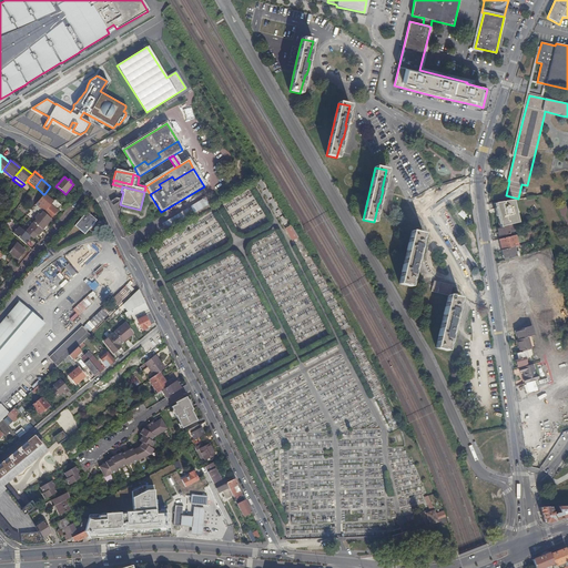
[(50,217),(51,219),(61,206),(54,200),(53,201),(44,194),(43,194),(34,204),(50,217)]
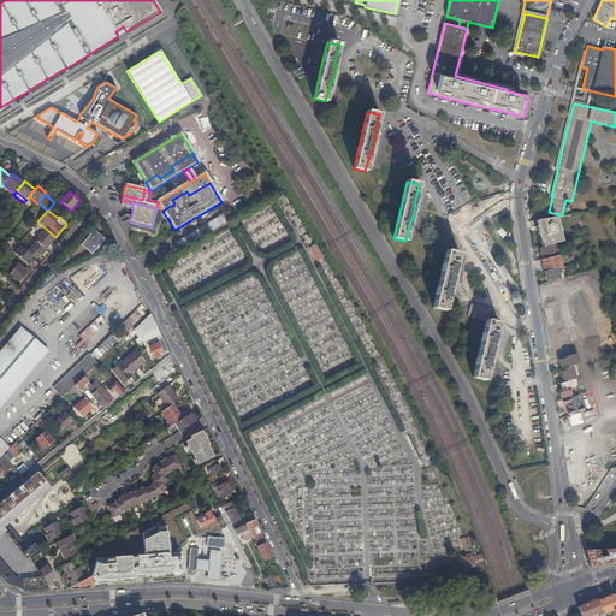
[(556,218),(535,221),(542,247),(558,242),(562,242),(556,218)]
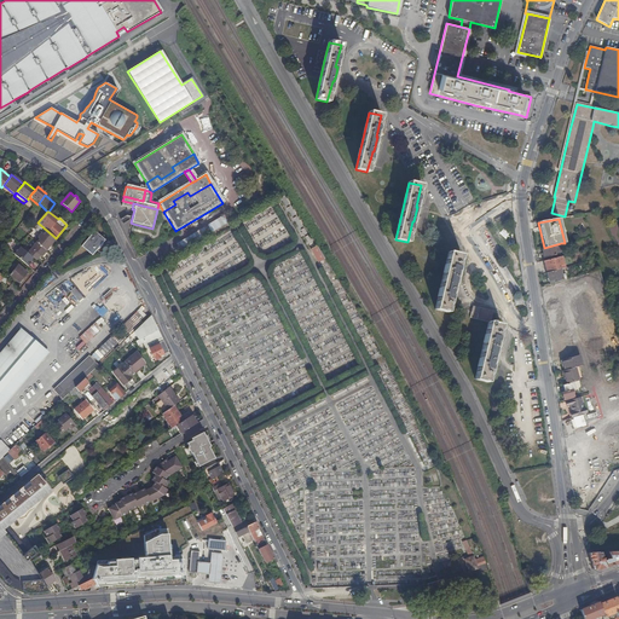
[(38,243),(46,250),(51,243),(50,242),(55,237),(38,223),(34,229),(40,235),(38,237),(40,239),(38,243)]
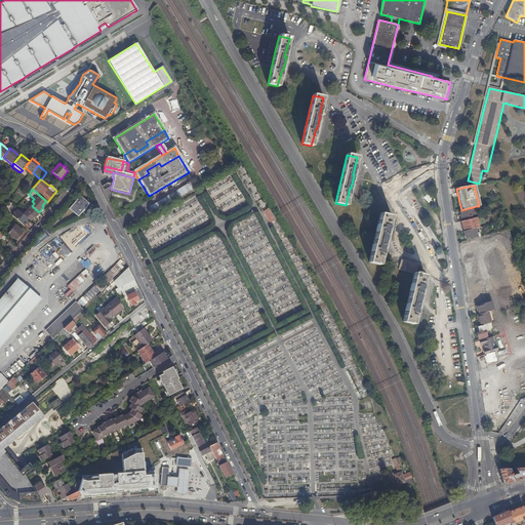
[(428,195),(418,200),(423,209),(433,205),(428,195)]
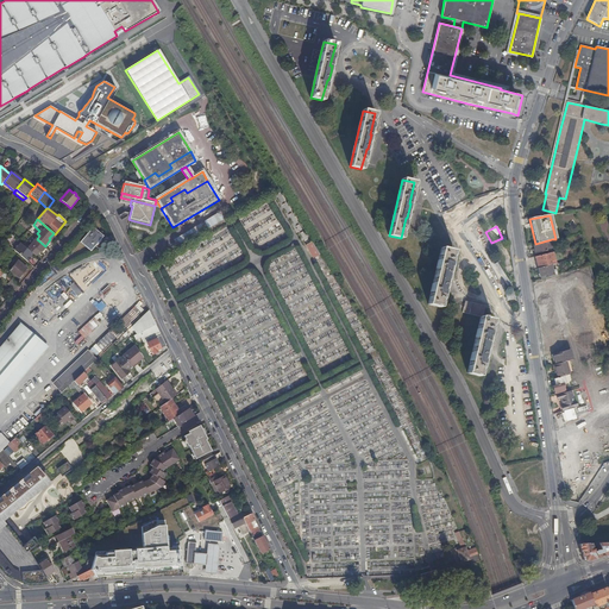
[(104,236),(102,234),(93,227),(80,242),(89,250),(90,251),(95,246),(99,249),(105,242),(101,239),(104,236)]
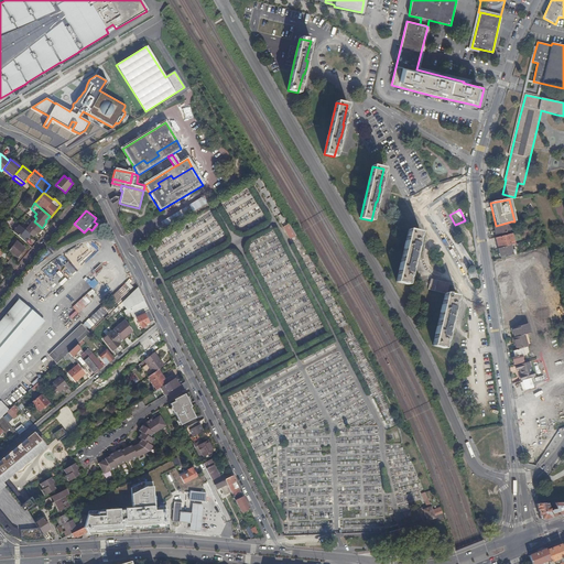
[(38,234),(42,228),(34,221),(33,220),(29,226),(30,227),(26,231),(33,237),(36,232),(38,234)]
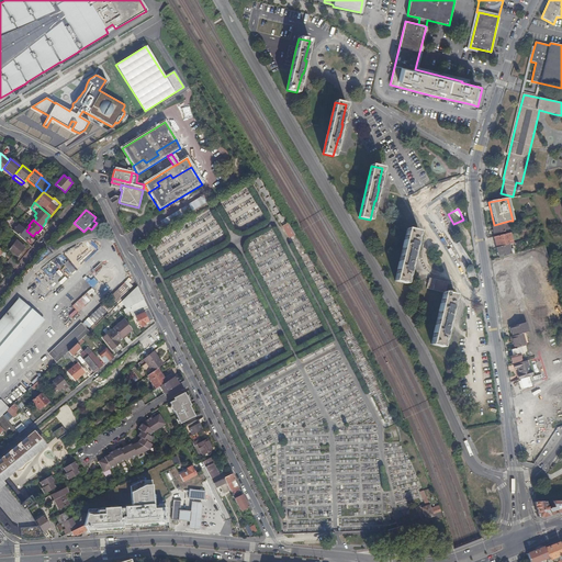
[(295,235),(287,221),(281,224),(290,238),(295,235)]
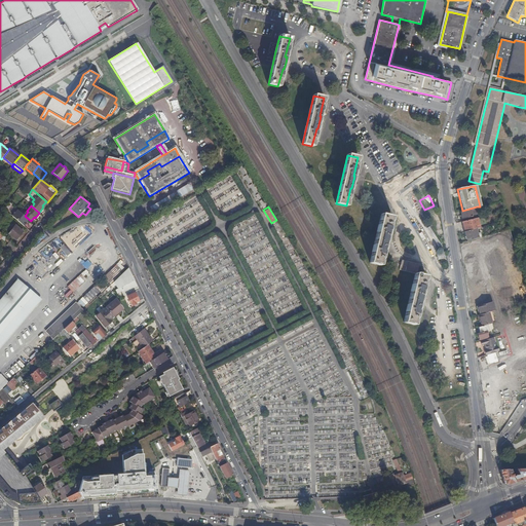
[(462,211),(460,211),(462,219),(472,217),(471,214),(475,213),(476,214),(479,214),(477,207),(462,211)]
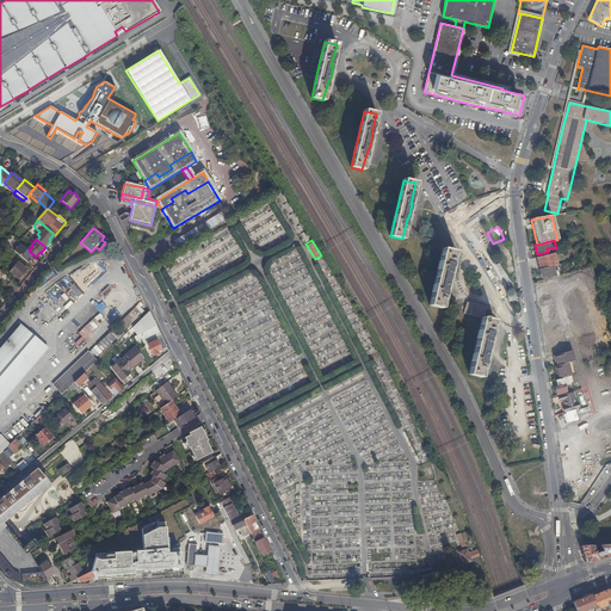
[(13,251),(28,263),(30,259),(30,258),(32,254),(20,244),(17,247),(13,251)]
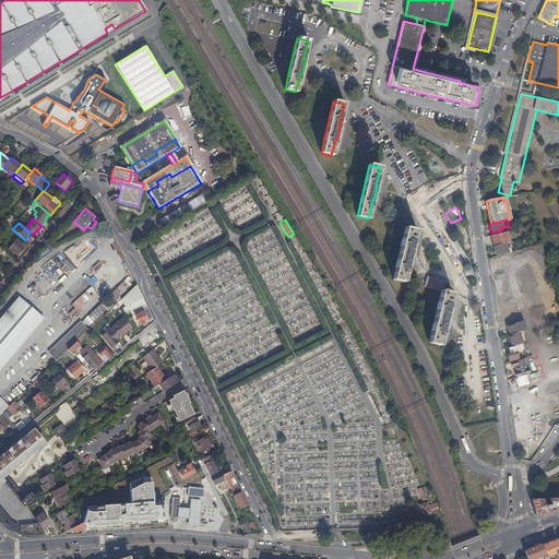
[(393,280),(404,282),(407,268),(408,263),(409,263),(413,250),(412,250),(416,230),(405,228),(393,280)]
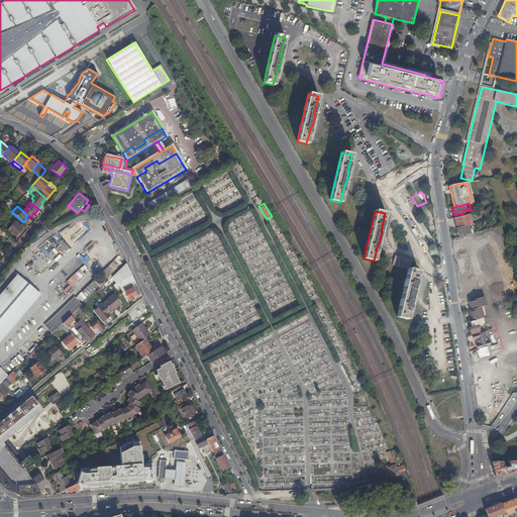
[(469,214),(454,218),(456,228),(468,225),(472,224),(469,214)]
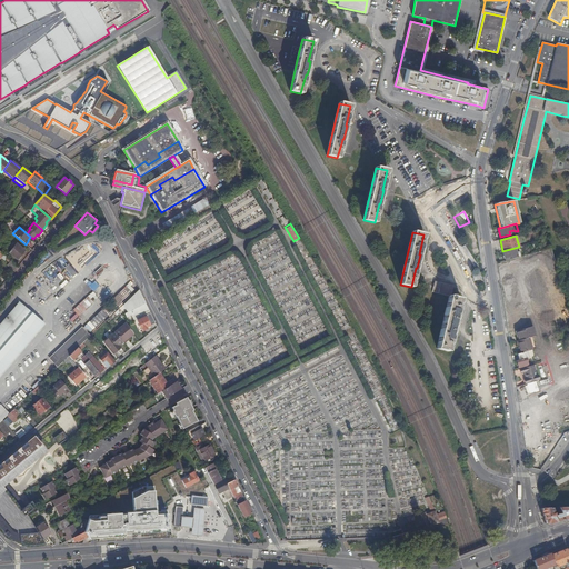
[(25,251),(17,243),(9,252),(18,259),(25,251)]
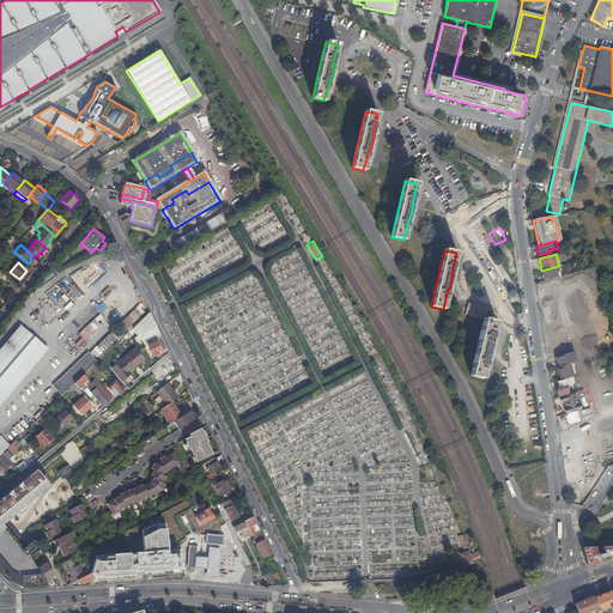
[(554,267),(541,271),(545,281),(546,281),(558,278),(554,267)]
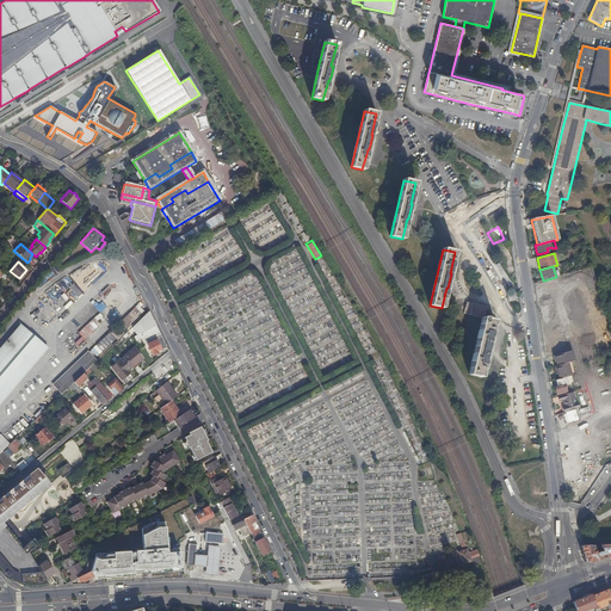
[(16,291),(19,287),(11,279),(8,282),(7,284),(16,291)]
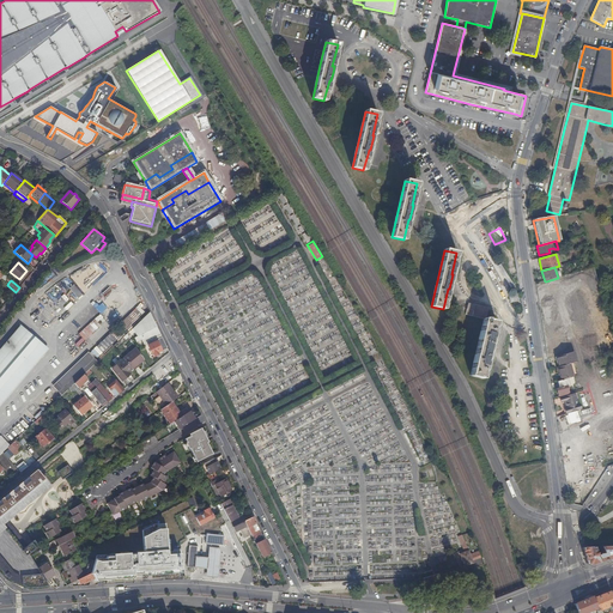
[(496,322),(487,320),(489,319),(485,319),(487,308),(468,303),(465,315),(484,319),(471,376),(483,378),(486,363),(487,358),(489,358),(492,344),(491,343),(496,322)]
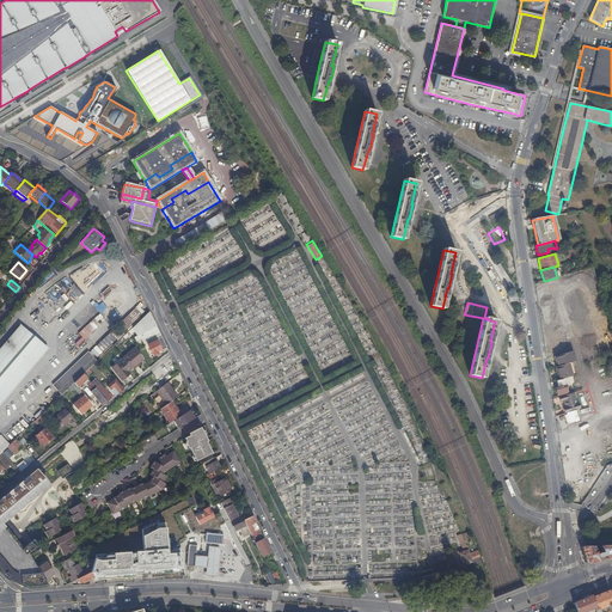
[(160,336),(148,312),(134,326),(138,334),(134,336),(136,341),(141,338),(142,342),(145,346),(147,344),(153,356),(158,354),(158,352),(166,348),(160,336)]
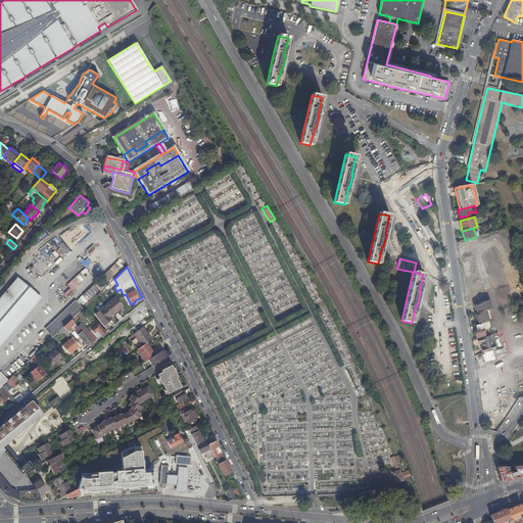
[(76,286),(63,273),(50,286),(56,292),(53,294),(60,301),(76,286)]
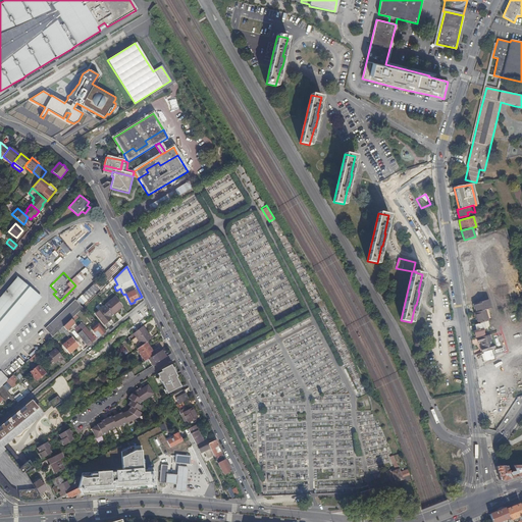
[(5,292),(7,294),(16,283),(19,279),(16,277),(12,283),(5,292)]
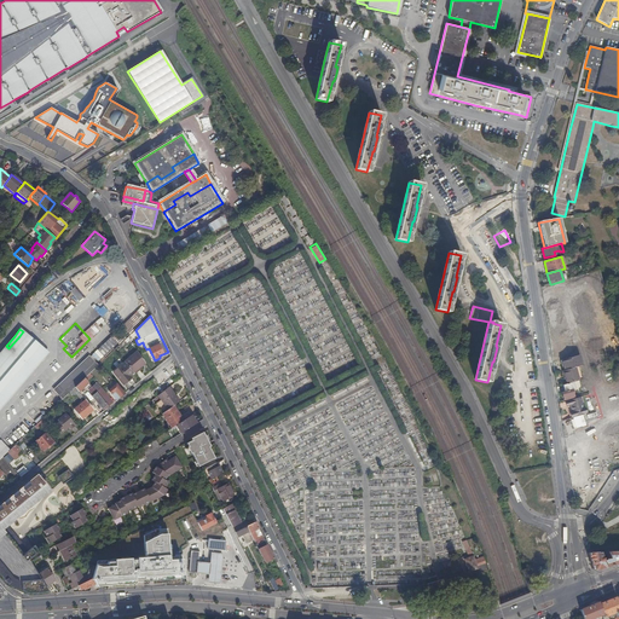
[(11,350),(25,334),(23,331),(19,336),(9,348),(11,350)]
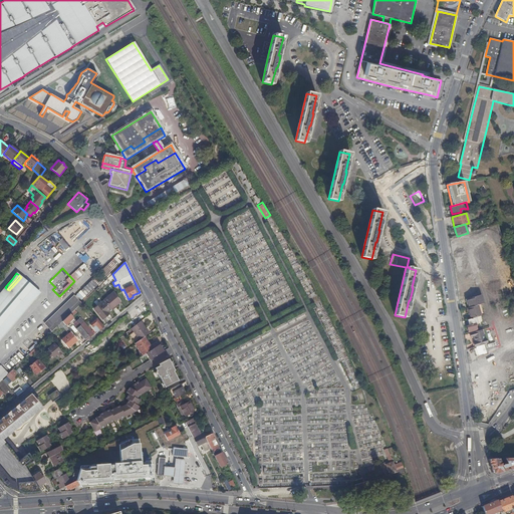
[(0,311),(27,282),(21,277),(9,290),(7,289),(6,290),(0,297),(0,311)]
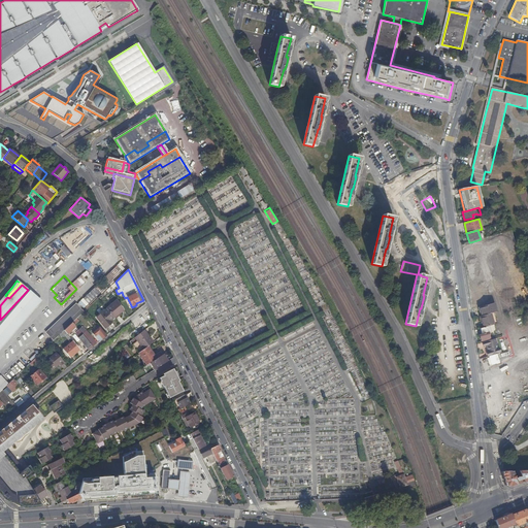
[(91,289),(96,295),(101,291),(95,285),(91,289)]
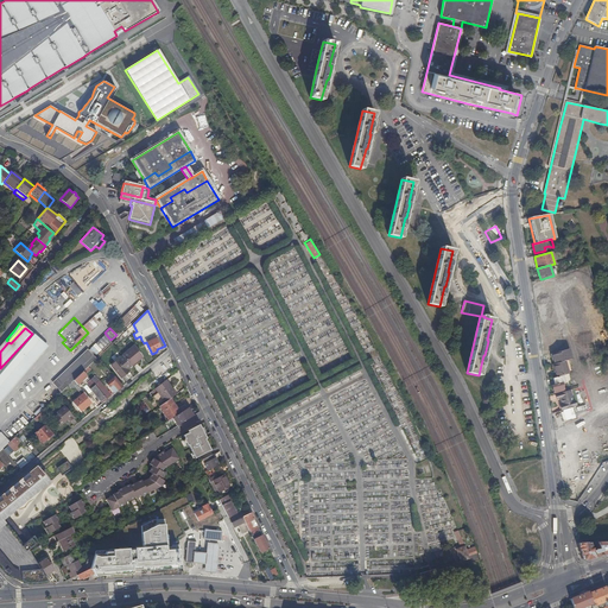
[(0,385),(39,340),(32,334),(0,368),(0,385)]
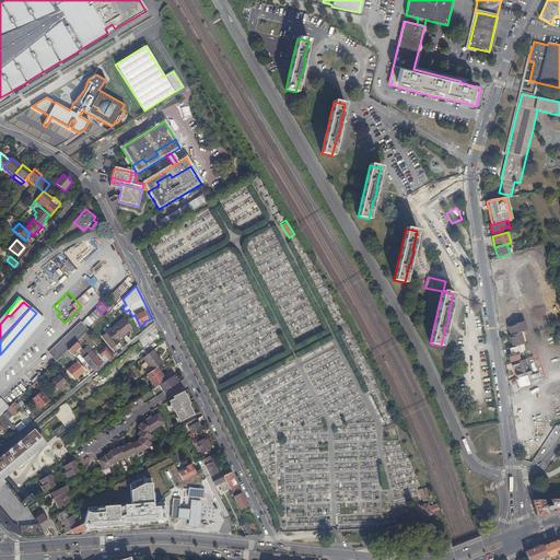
[(0,356),(27,325),(37,314),(36,313),(0,354),(0,356)]
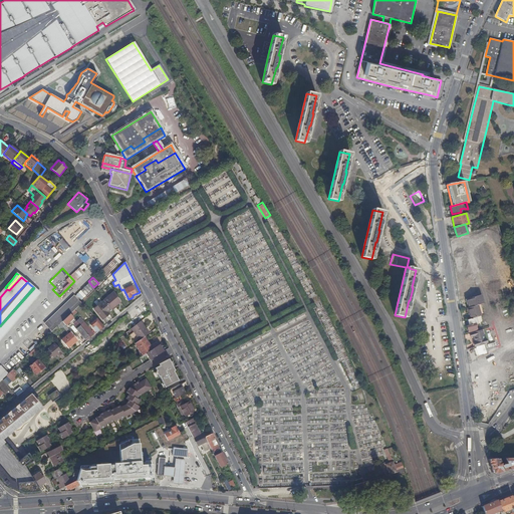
[(121,290),(119,287),(119,288),(125,300),(129,299),(123,289),(121,290)]
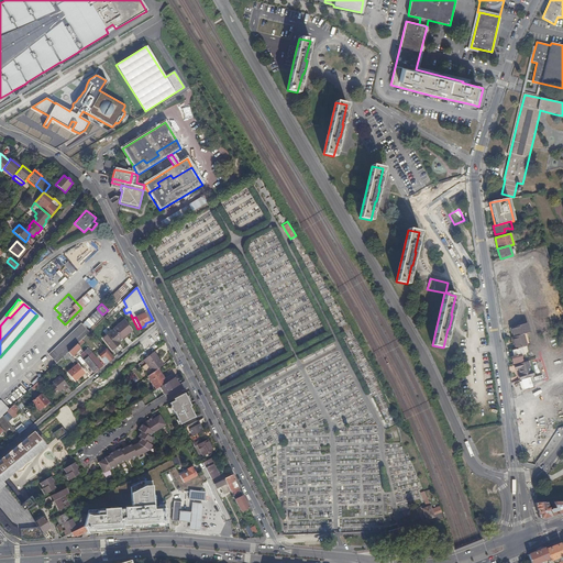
[(0,372),(44,321),(37,316),(28,327),(0,357),(0,372)]
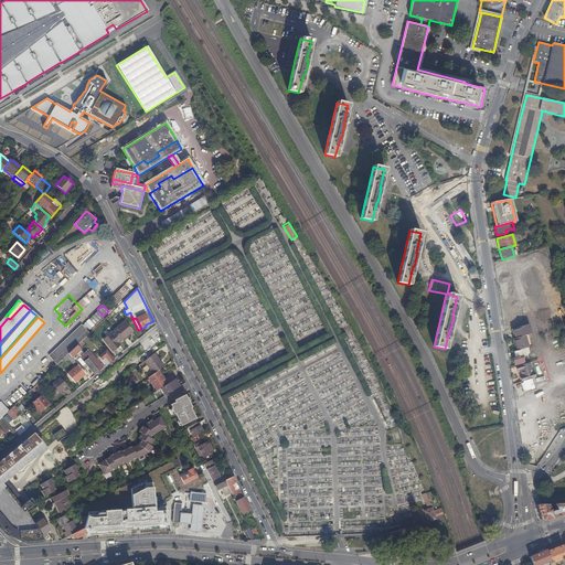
[(52,327),(59,331),(63,324),(56,320),(52,327)]
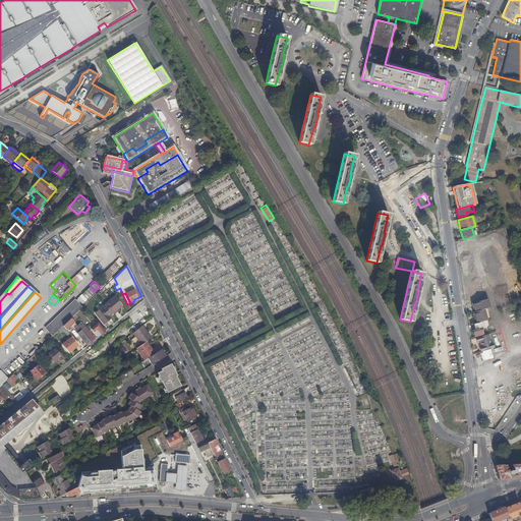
[(118,309),(122,305),(121,304),(115,296),(105,305),(112,313),(117,308),(118,309)]
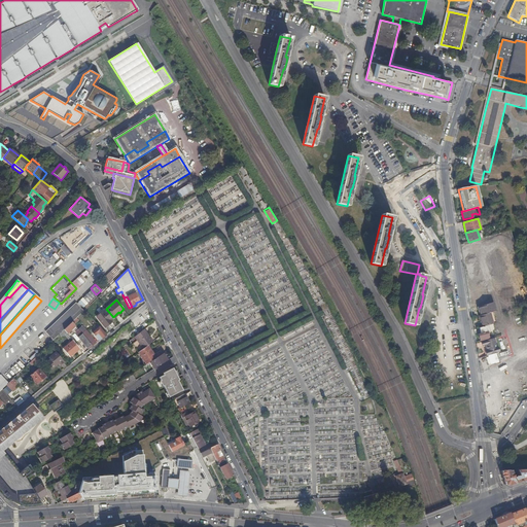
[(81,313),(83,311),(75,303),(47,329),(54,338),(55,337),(56,338),(64,330),(72,322),(76,318),(81,313)]
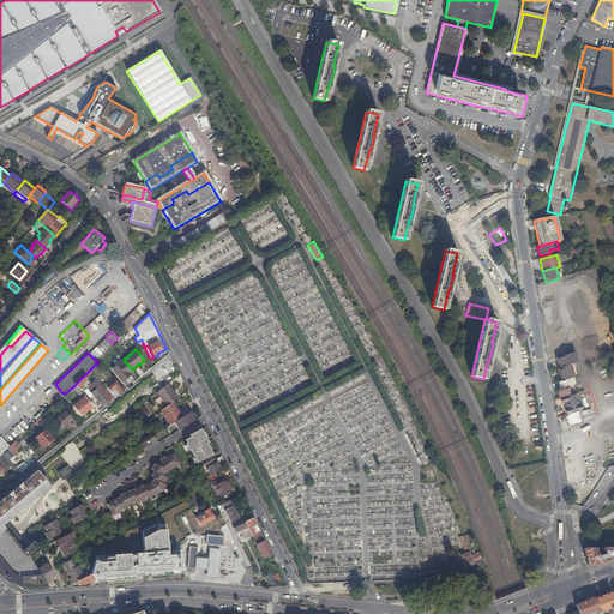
[(559,357),(557,357),(560,368),(577,362),(578,362),(575,353),(559,357)]
